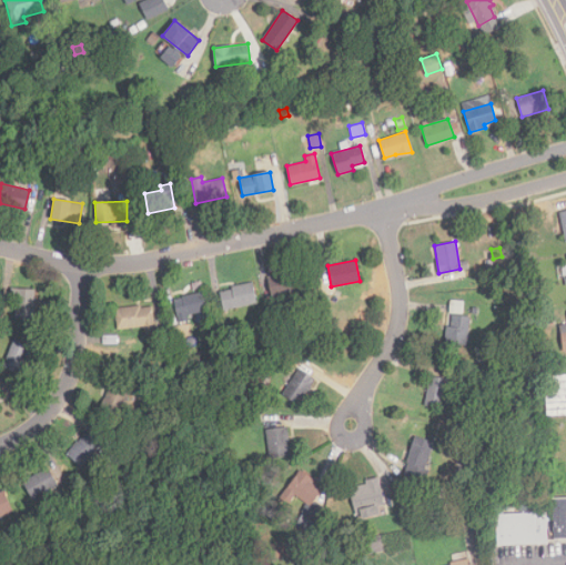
[(273,299),(266,278),(300,269),(306,290),(273,299)]
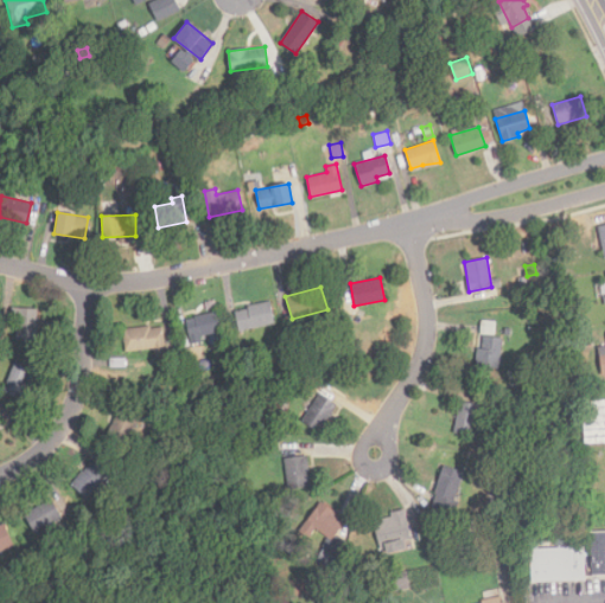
[(237,331),(234,312),(247,306),(268,301),(273,322),(237,331)]
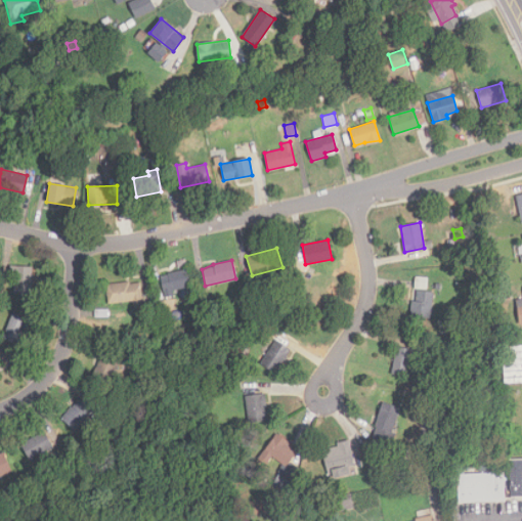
[(30,295),(12,294),(14,274),(8,274),(9,265),(32,267),(30,295)]
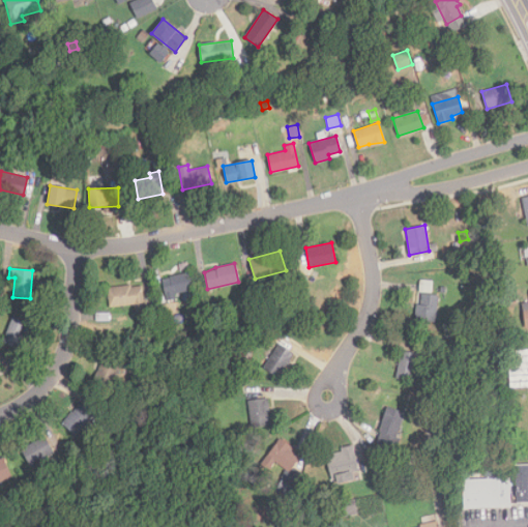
[(165,300),(160,277),(188,272),(192,289),(174,292),(175,299),(165,300)]
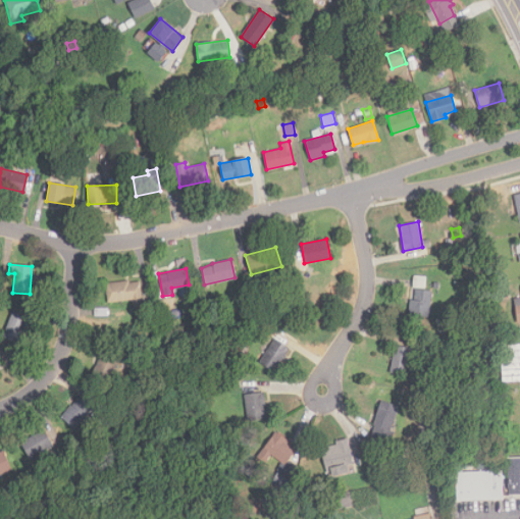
[(132,304),(132,300),(107,302),(105,284),(139,281),(142,304),(132,304)]
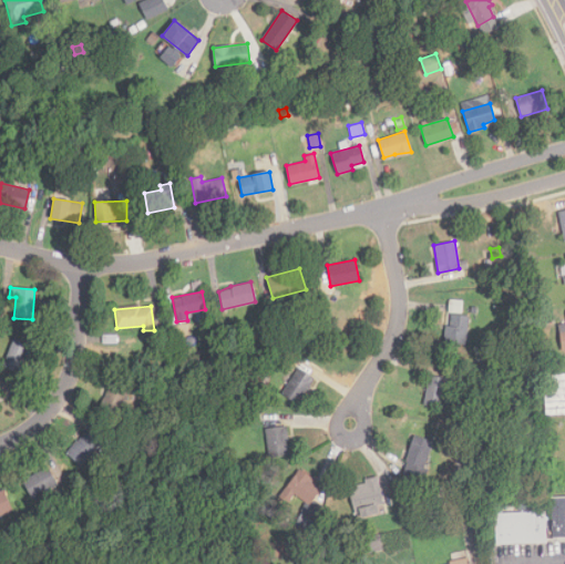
[(464,345),(442,341),(444,326),(449,327),(450,314),(469,316),(464,345)]
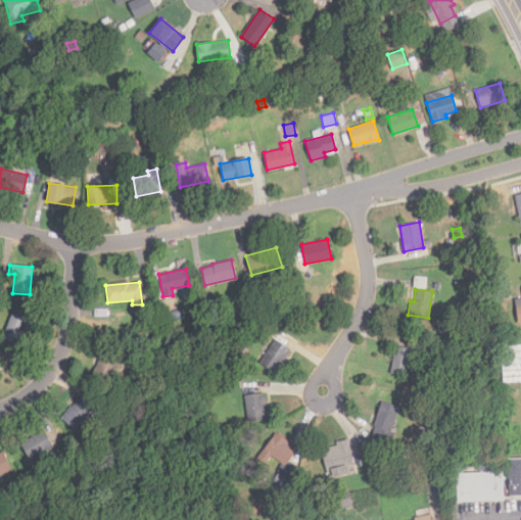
[(217,311),(228,309),(230,323),(219,325),(217,311)]
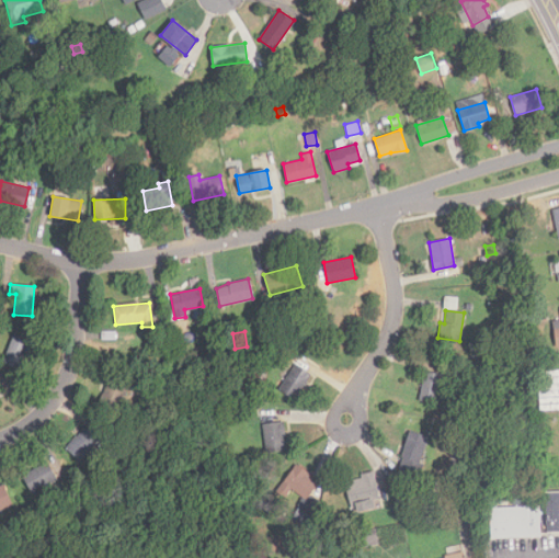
[(22,369),(2,362),(12,336),(29,342),(24,353),(27,354),(22,369)]
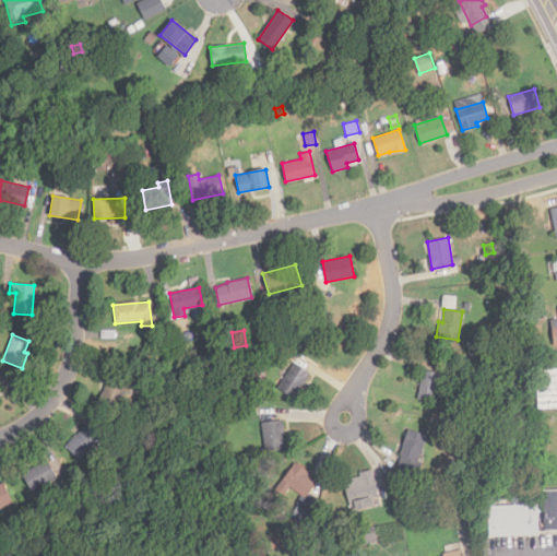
[(293,398),(277,388),(294,363),(309,373),(293,398)]
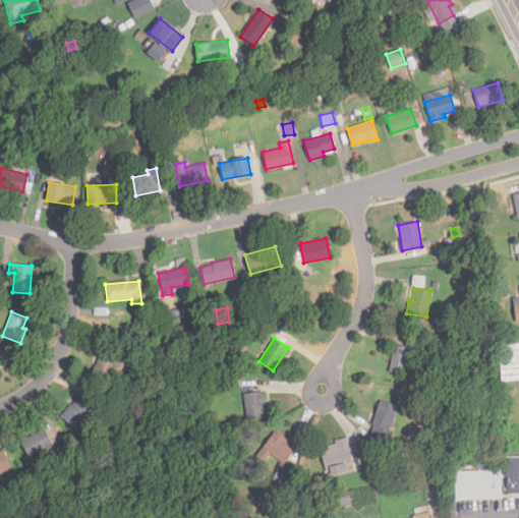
[(518,380),(501,381),(500,344),(518,343),(518,380)]
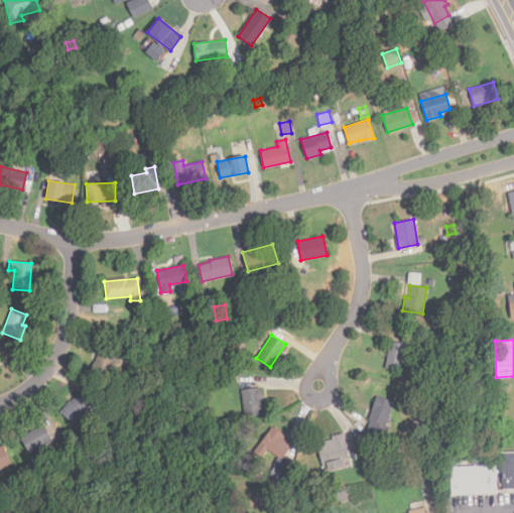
[(400,371),(384,367),(390,341),(406,345),(400,371)]
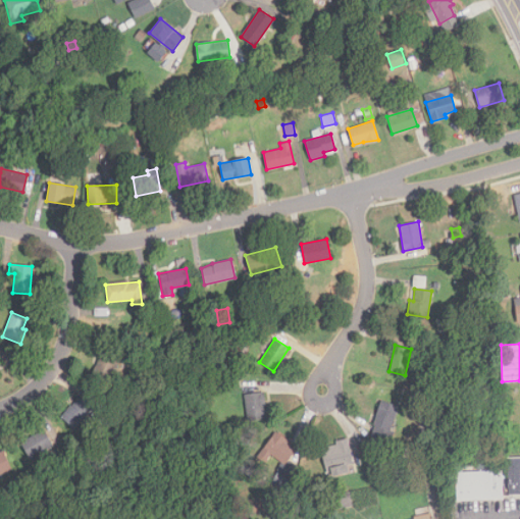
[(106,388),(88,380),(98,356),(116,363),(106,388)]
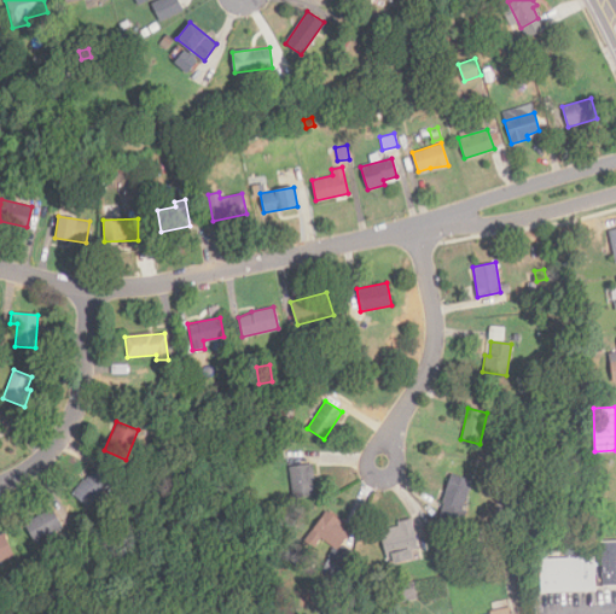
[(291,497),(289,467),(311,465),(314,496),(291,497)]
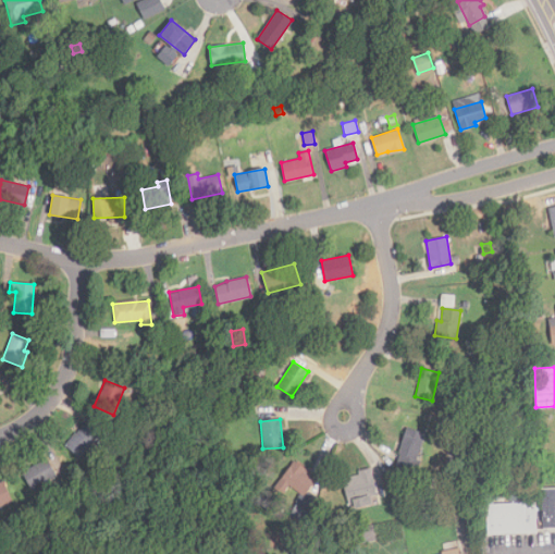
[(78,456),(64,444),(83,423),(96,435),(78,456)]
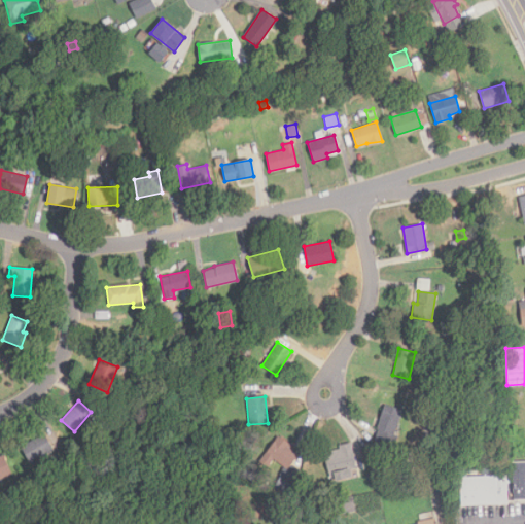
[(392,448),(372,441),(384,405),(401,410),(393,434),(396,435),(392,448)]
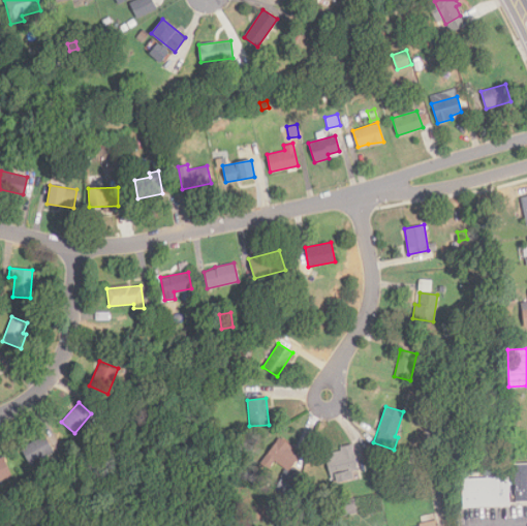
[(29,464),(20,447),(43,435),(53,451),(29,464)]
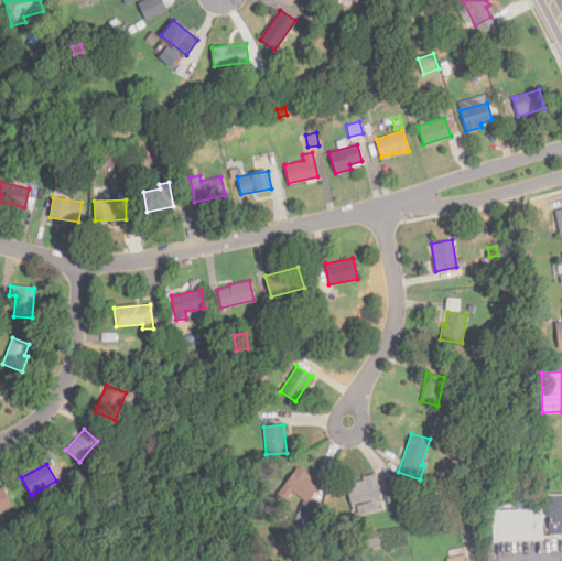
[(309,502),(291,491),(285,499),(278,495),(295,466),(311,476),(309,481),(317,486),(309,502)]
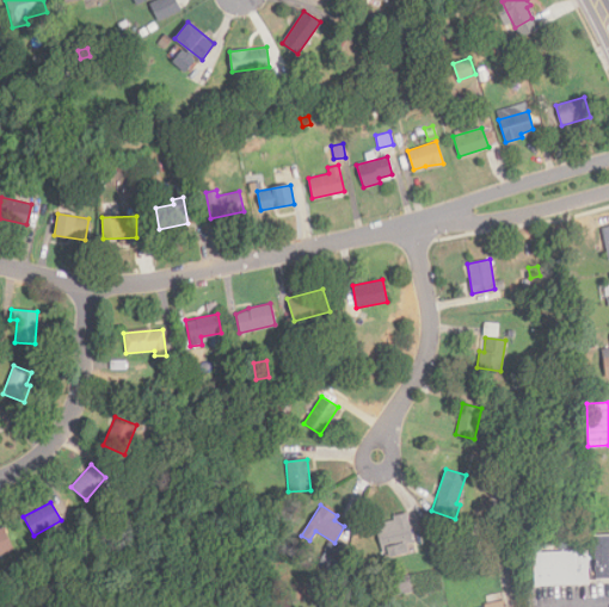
[(373,521),(380,550),(386,549),(387,552),(405,547),(404,540),(411,539),(404,508),(391,512),(392,516),(373,521)]
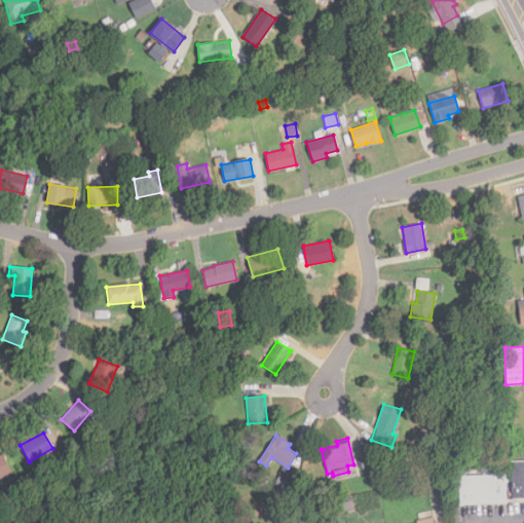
[(0,454),(2,454),(10,473),(0,476),(0,454)]
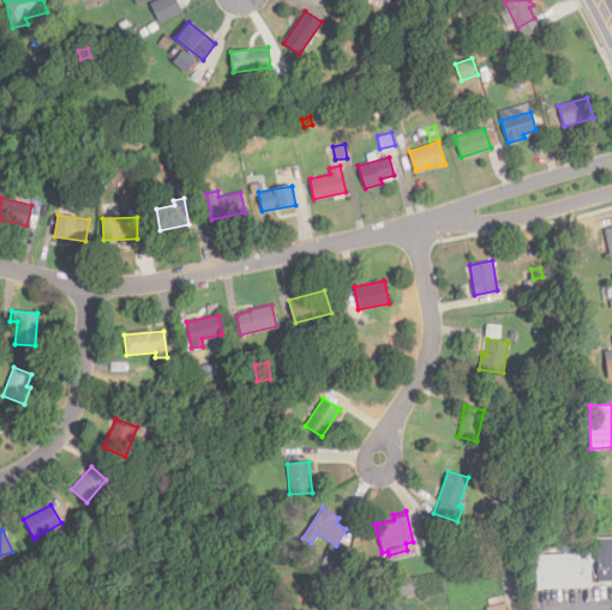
[(611,578),(597,579),(595,548),(581,548),(581,535),(611,532),(611,578)]
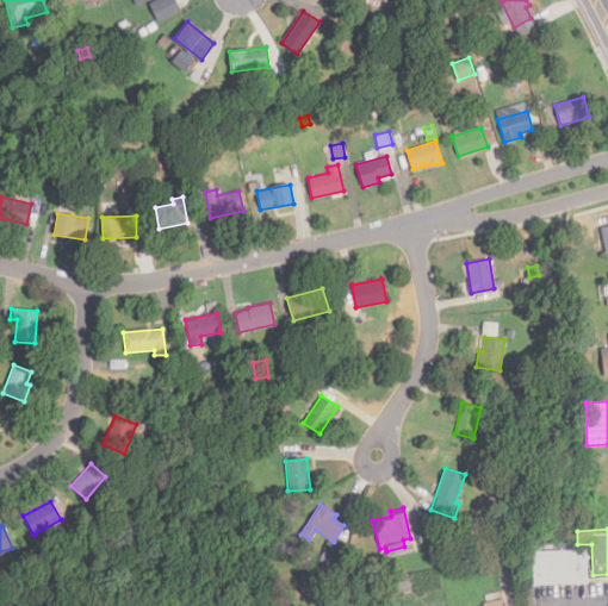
[(488,548),(476,543),(481,533),(491,538),(488,548)]
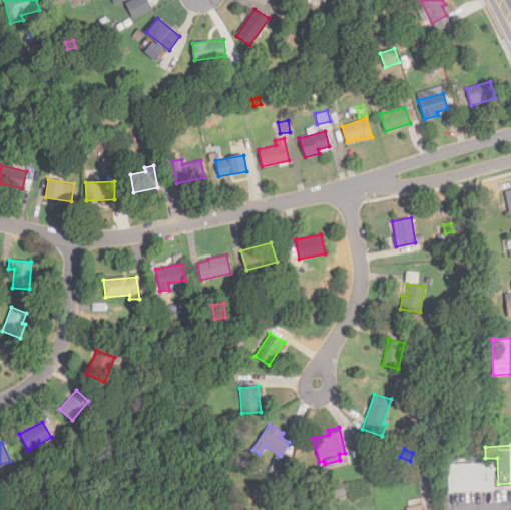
[(252,463),(248,468),(243,464),(246,459),(252,463)]
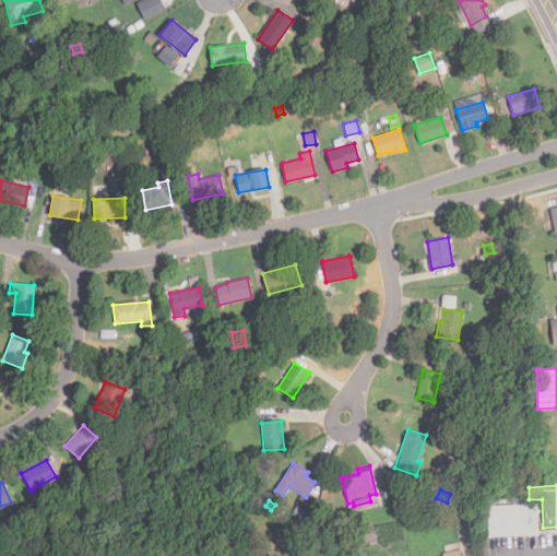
[(535,531),(487,533),(486,503),(534,501),(535,531)]
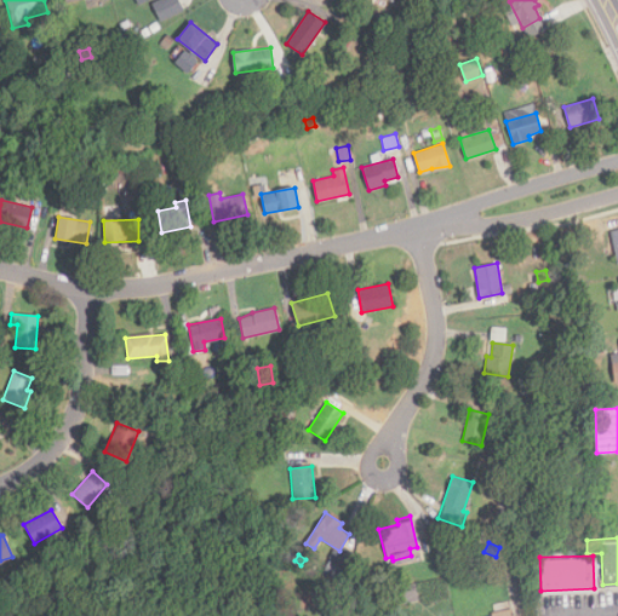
[(337,579),(322,571),(330,557),(344,564),(337,579)]
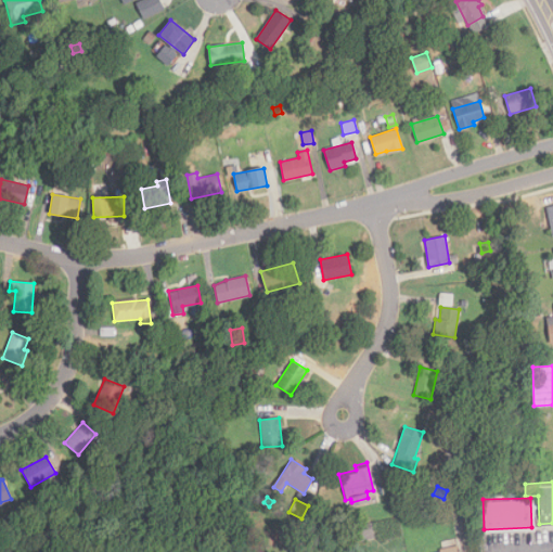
[(423,551),(439,549),(438,546),(457,541),(459,551),(423,551)]
